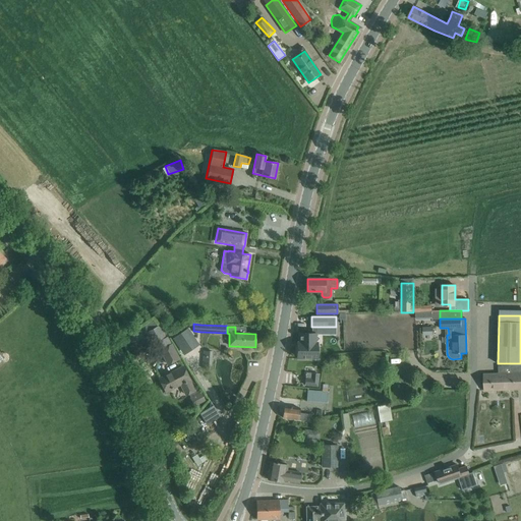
[(297,346),(297,358),(317,358),(317,347),(316,347),(316,343),(316,333),(317,333),(317,327),(312,327),(312,333),(300,333),(299,342),(299,346),(297,346)]
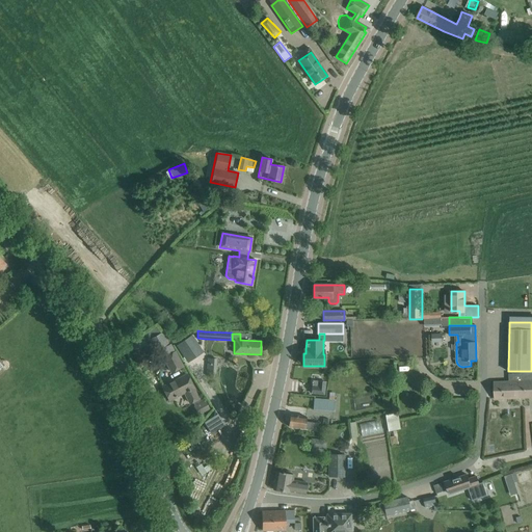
[(193,335),(177,345),(187,363),(204,352),(193,335)]
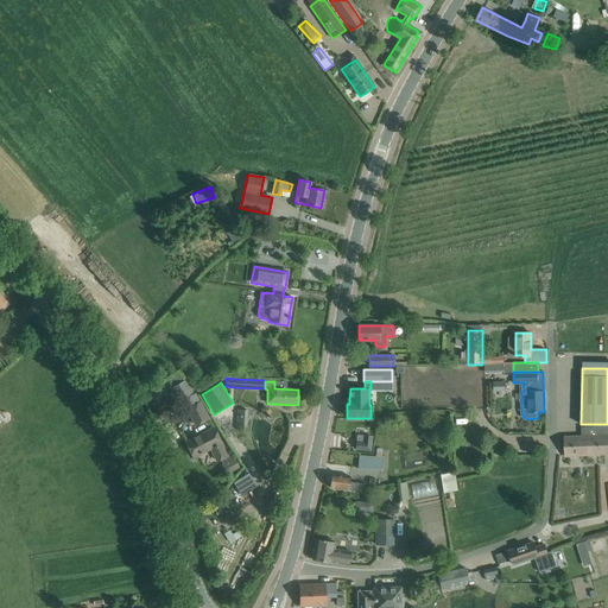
[(405,406),(404,386),(391,386),(392,406),(405,406)]
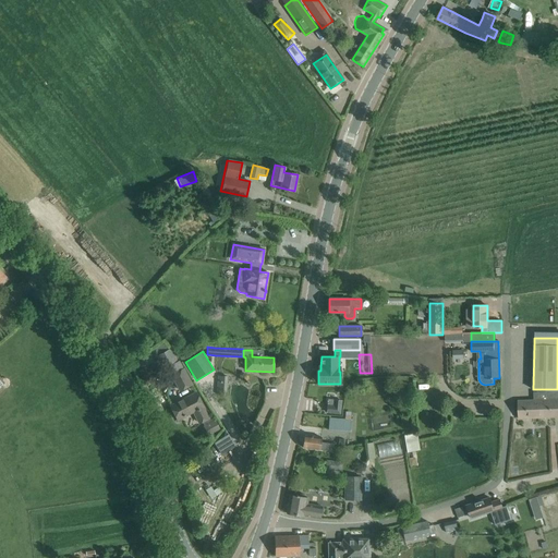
[(172,375),(180,390),(191,384),(183,370),(172,375)]
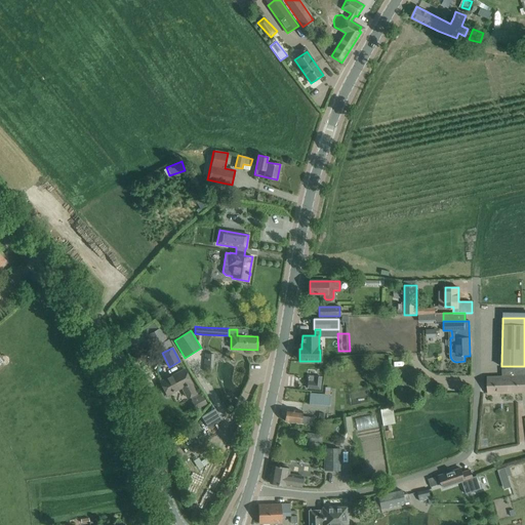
[(204,360),(204,372),(212,372),(214,354),(205,354),(204,360)]
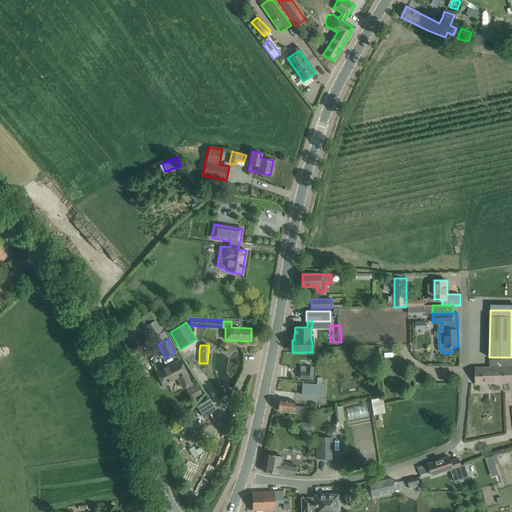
[(475,384),(511,383),(511,358),(503,359),(503,367),(475,368),(475,384)]
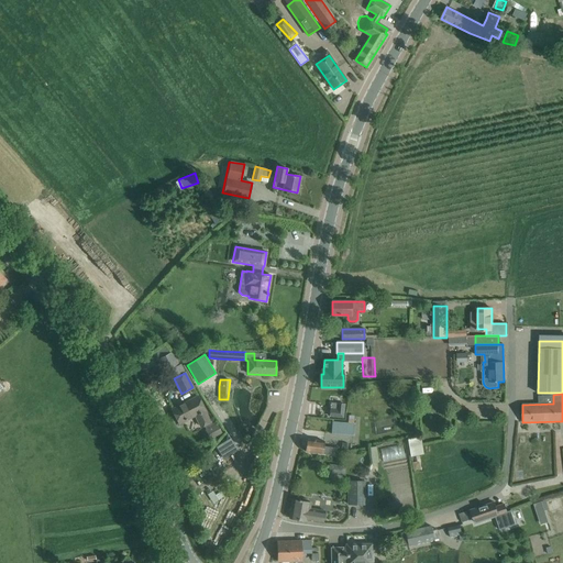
[(205,410),(198,397),(172,410),(179,423),(195,415),(200,427),(210,422),(205,410)]
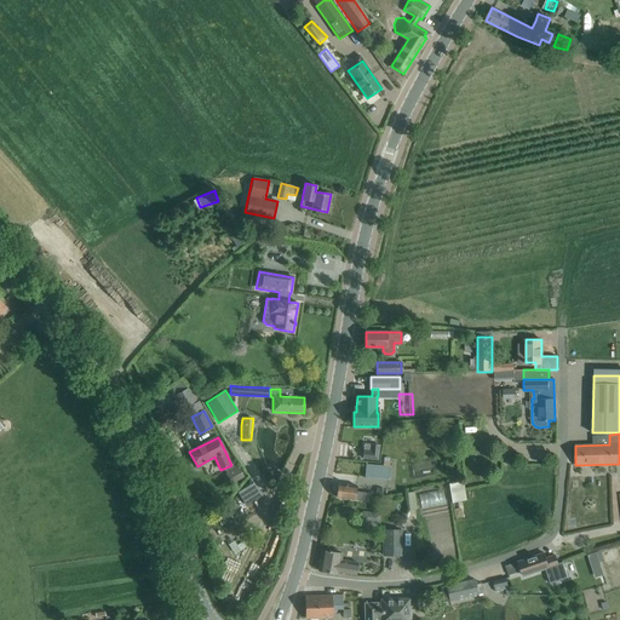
[(342,455),(354,457),(363,459),(363,457),(375,458),(378,442),(344,437),(342,455)]
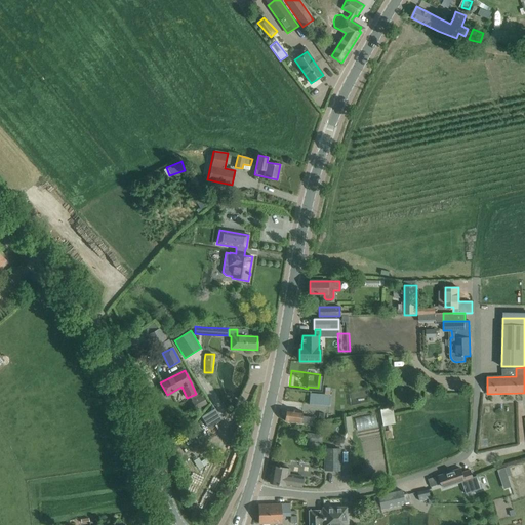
[(331,388),(325,388),(325,395),(311,394),(310,404),(329,405),(331,388)]
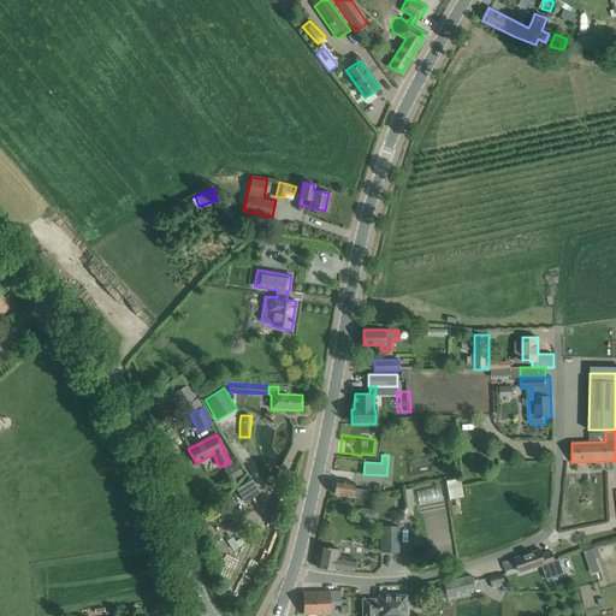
[(230,479),(242,473),(237,465),(225,471),(230,479)]
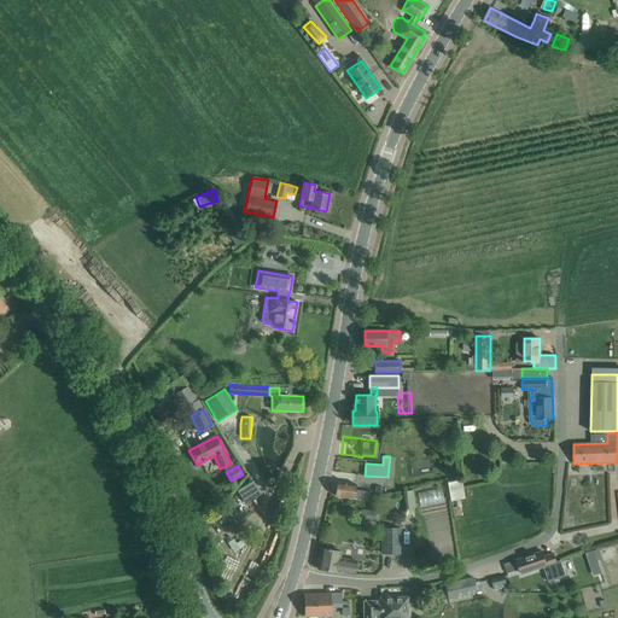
[(450,481),(452,500),(467,497),(465,478),(450,481)]
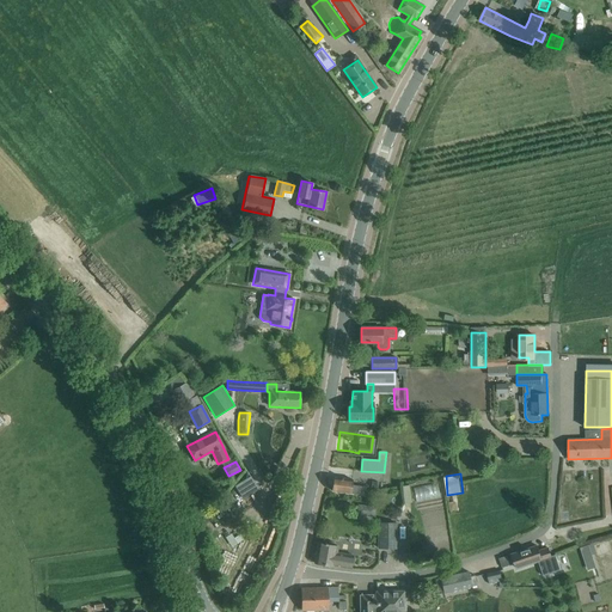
[(244,497),(259,488),(251,475),(236,484),(244,497)]
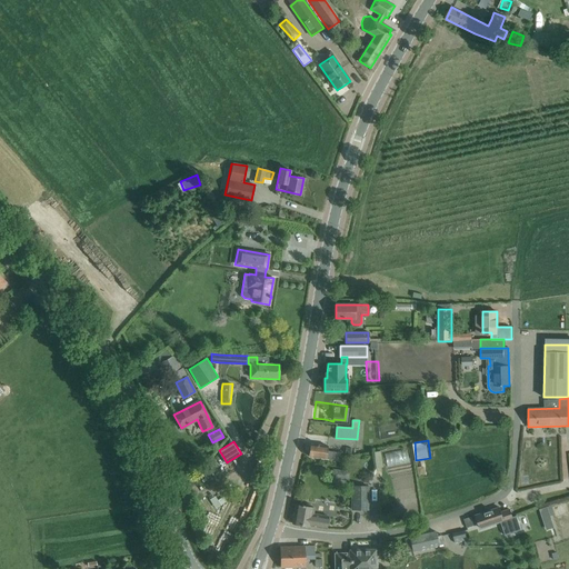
[(309,457),(320,458),(339,460),(340,452),(327,451),(327,446),(310,443),(309,457)]
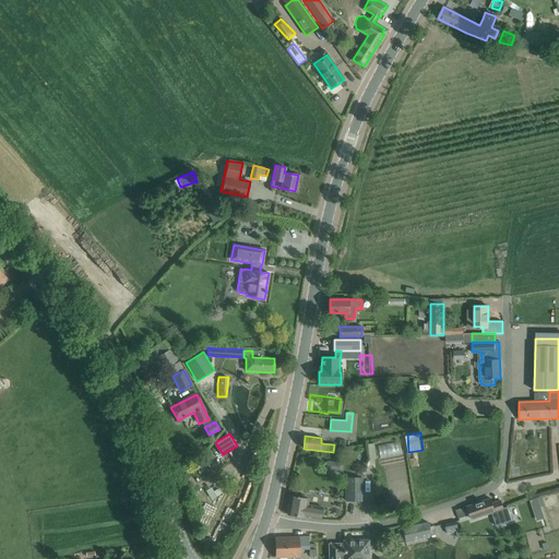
[(342,473),(343,462),(328,460),(326,472),(342,473)]
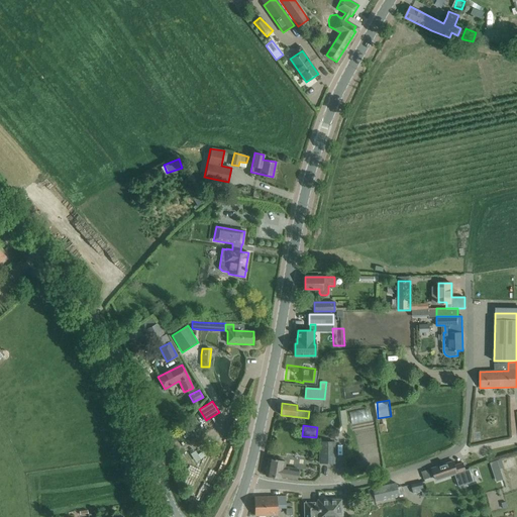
[(320,463),(334,463),(334,441),(320,441),(320,463)]
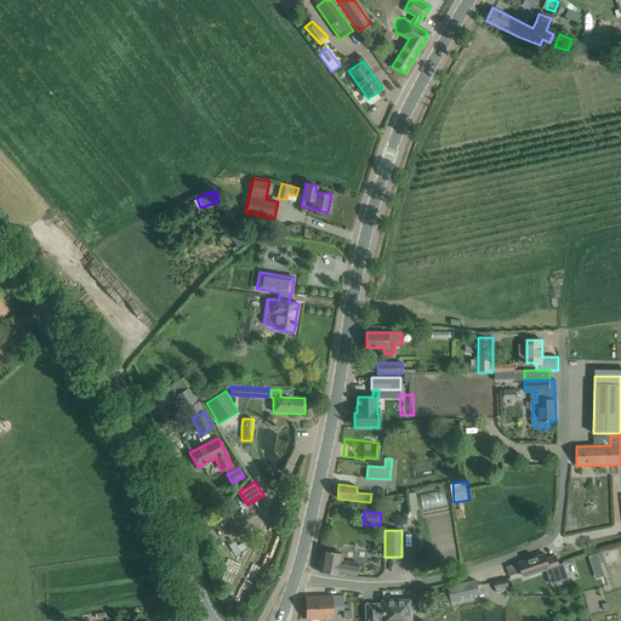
[(319,570),(319,571),(355,577),(358,565),(358,564),(341,560),(342,554),(341,554),(340,551),(334,550),(332,552),(329,552),(323,551),(319,570)]
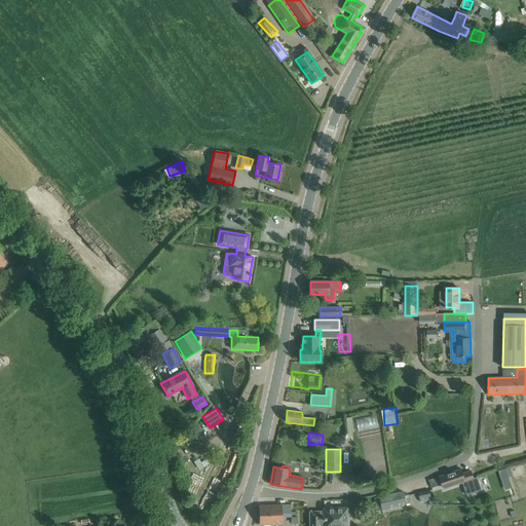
[(449,474),(440,476),(441,477),(442,482),(444,488),(463,482),(467,494),(482,489),(478,477),(475,478),(474,476),(472,472),(464,474),(462,468),(449,474)]
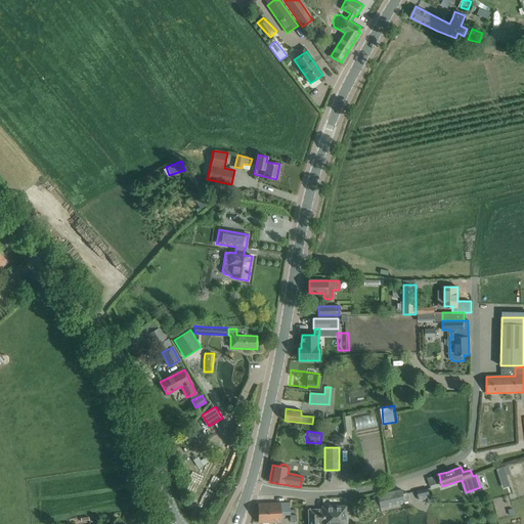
[(503,468),(496,470),(498,478),(506,476),(503,468)]
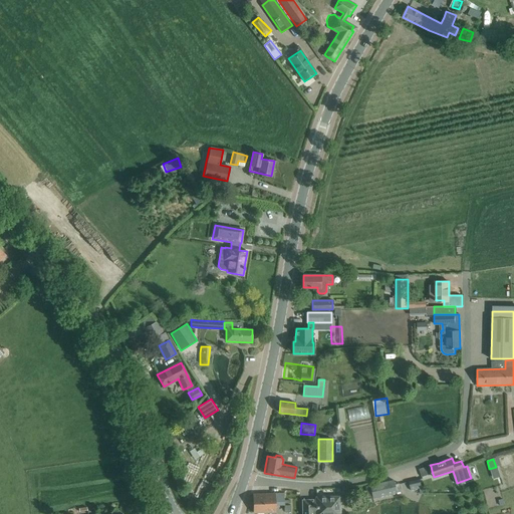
[(422,477),(428,475),(425,467),(420,469),(422,477)]
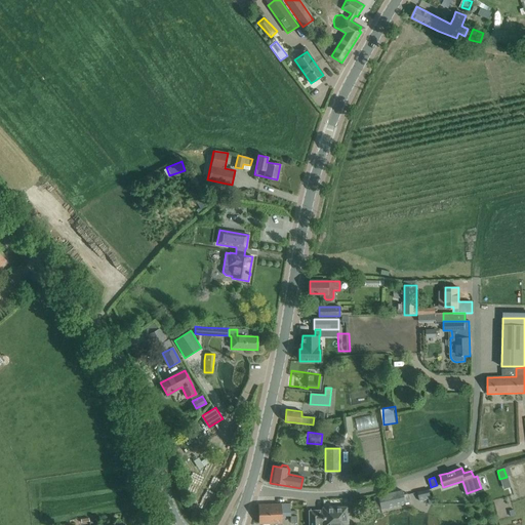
[(509,496),(515,494),(510,478),(503,480),(509,496)]
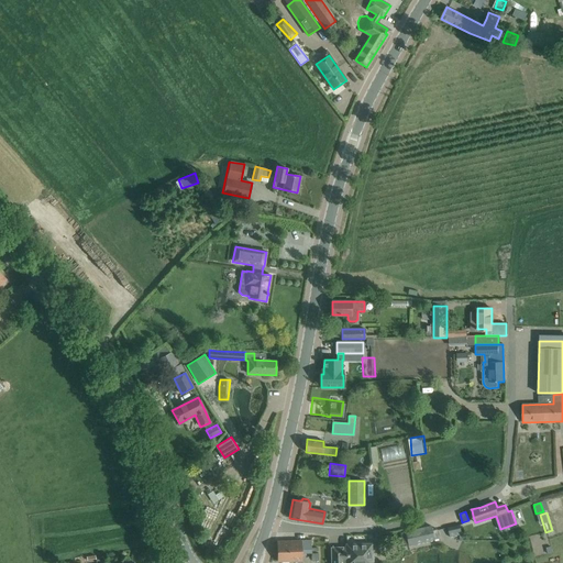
[(460,525),(448,527),(450,537),(462,534),(460,525)]
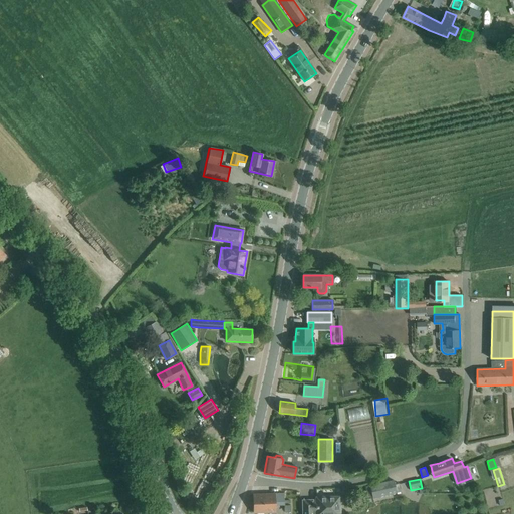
[(394,480),(370,485),(372,498),(397,492),(403,491),(401,484),(395,485),(394,480)]
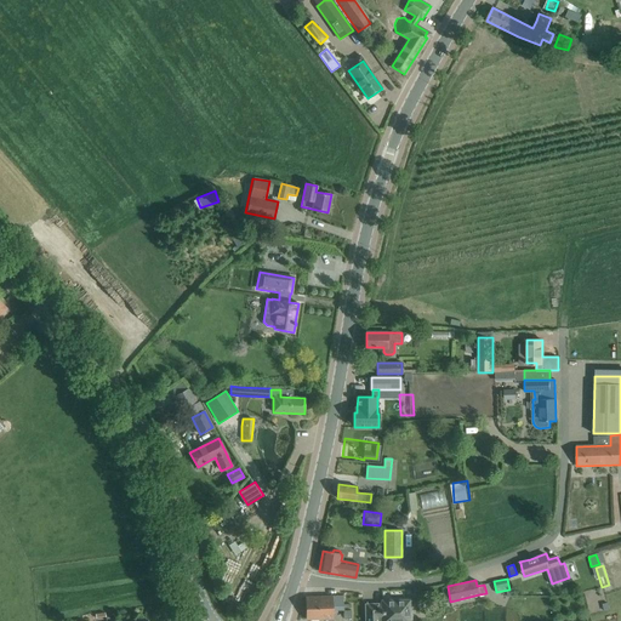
[(343,596),(306,597),(307,620),(332,620),(332,610),(343,610),(343,596)]
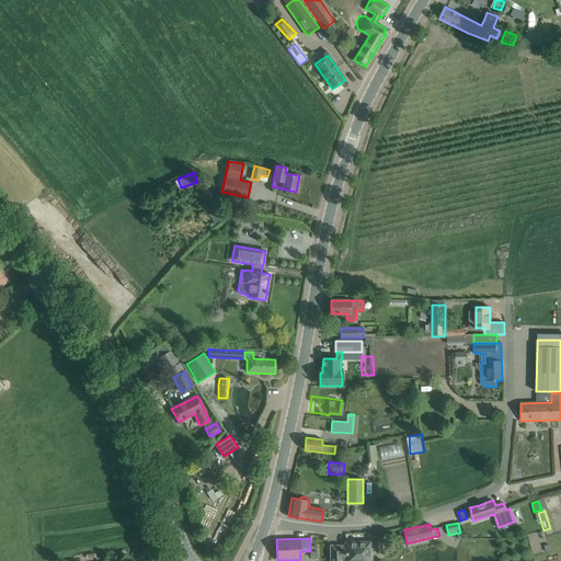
[(341,547),(331,547),(331,558),(331,560),(369,560),(371,560),(371,552),(369,552),(369,542),(345,544),(345,548),(341,548),(341,547)]
